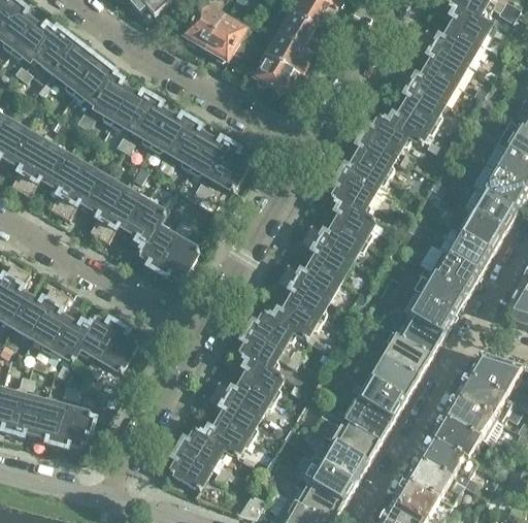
[(0,0),(0,31),(22,5),(15,0),(10,0),(9,2),(6,0),(0,0)]
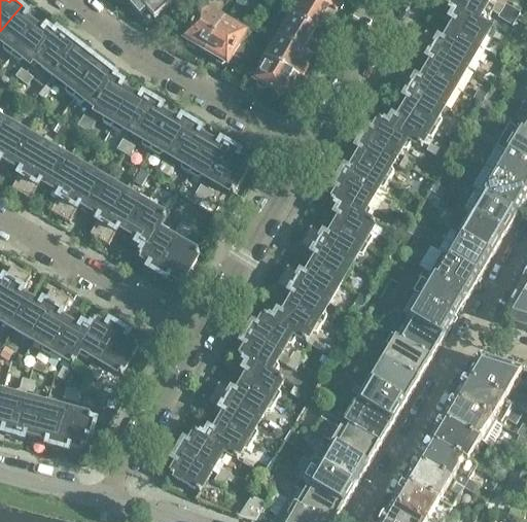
[(132,0),(151,22),(175,0),(132,0)]
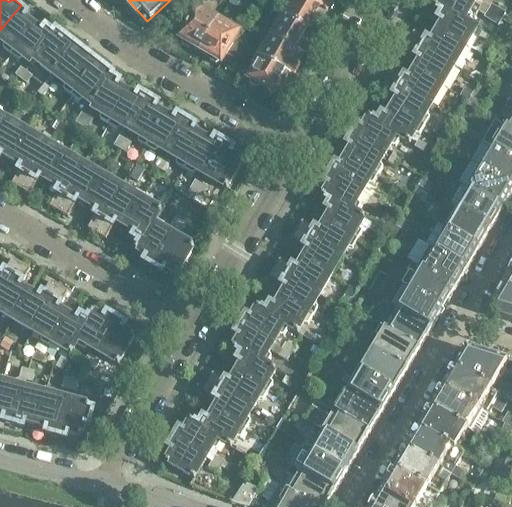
[(256,0),(252,8),(260,12),(266,1),(264,0),(256,0)]
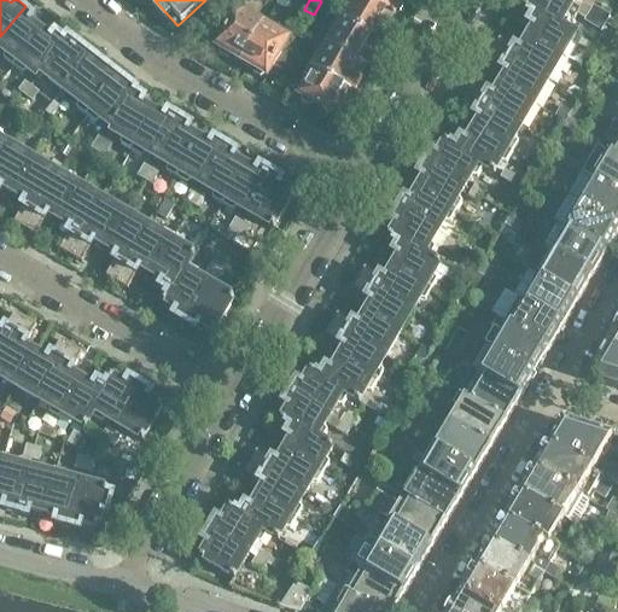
[(349,0),(340,13),(380,38),(382,35),(385,36),(391,28),(389,24),(395,13),(396,15),(396,13),(373,0),(349,0)]
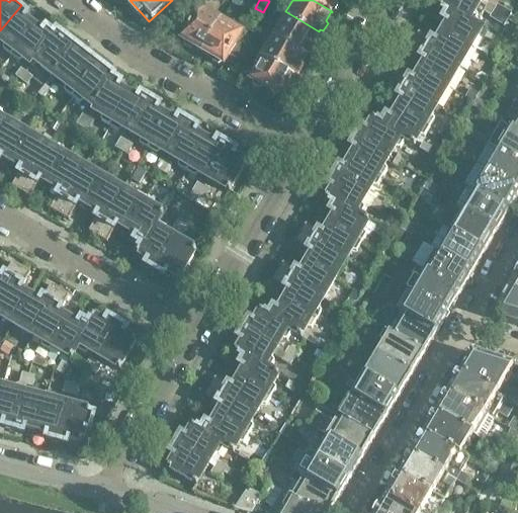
[(313,0),(332,11),(338,0),(313,0)]
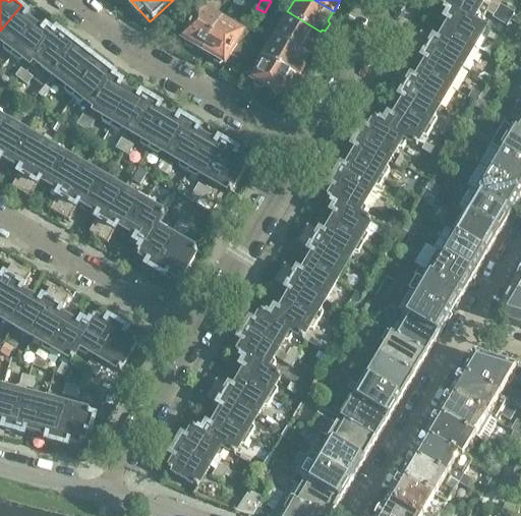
[(485,1),(483,0),(444,0),(443,3),(446,5),(451,8),(452,7),(474,19),(479,11),(483,13),(484,12),(506,23),(510,15),(485,1)]
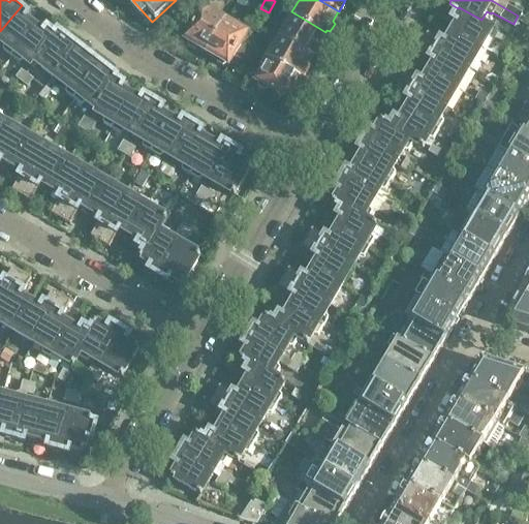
[(491,0),(493,1),(518,16),(522,8),(508,0),(506,0),(506,1),(504,0),(491,0)]
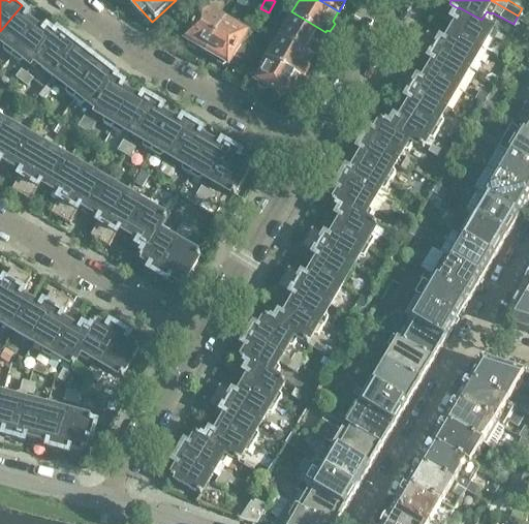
[(205,1),(186,31),(188,32),(186,36),(189,37),(188,41),(195,45),(198,43),(208,49),(228,14),(205,1)]
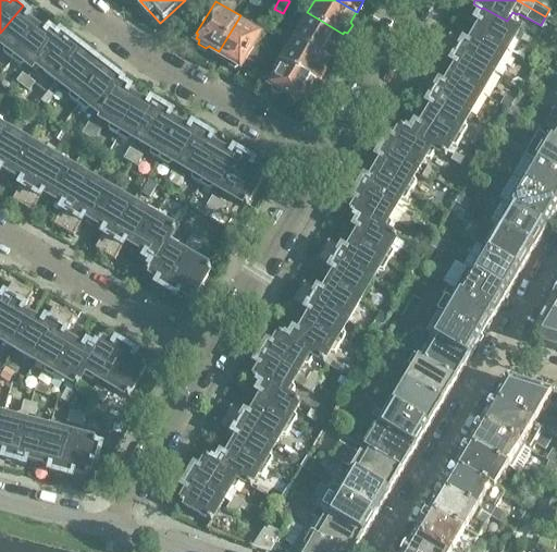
[(27,16),(32,12),(23,5),(0,34),(0,43),(14,54),(38,24),(27,16)]
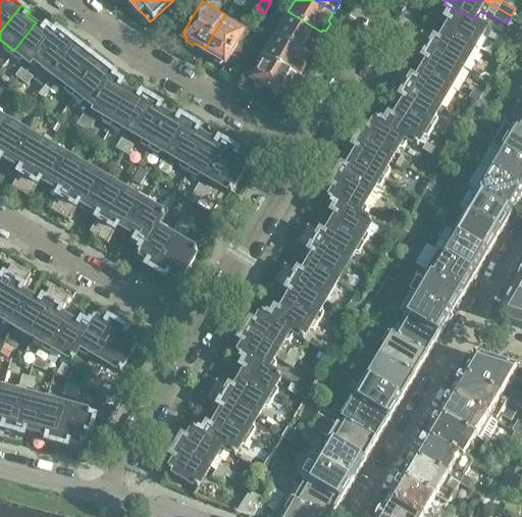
[(452,18),(446,29),(479,48),(484,40),(482,38),(486,31),(496,36),(499,32),(483,23),(475,19),(453,7),(452,8),(448,15),(452,18)]
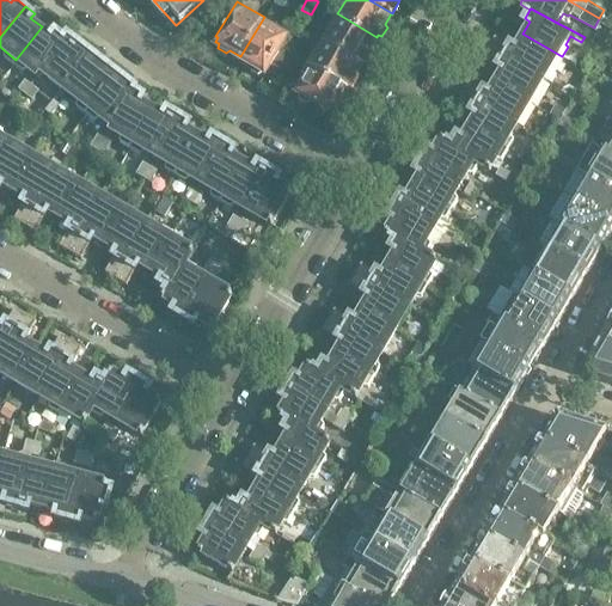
[(337,13),(323,38),(362,62),(363,60),(368,60),(373,53),(371,48),(377,37),(337,13)]
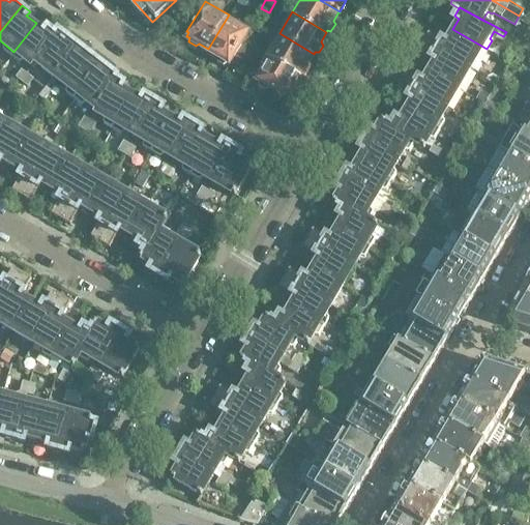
[(229,15),(208,49),(217,54),(216,58),(224,62),(227,60),(230,61),(232,58),(233,59),(252,29),(229,15)]
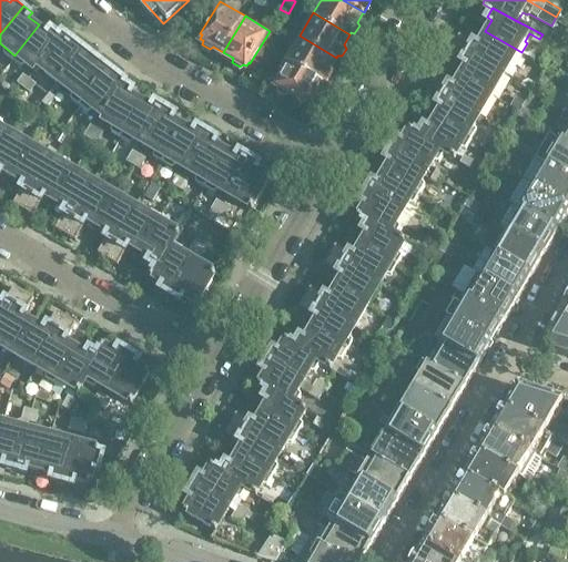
[(567,23),(557,43),(567,49),(567,23)]
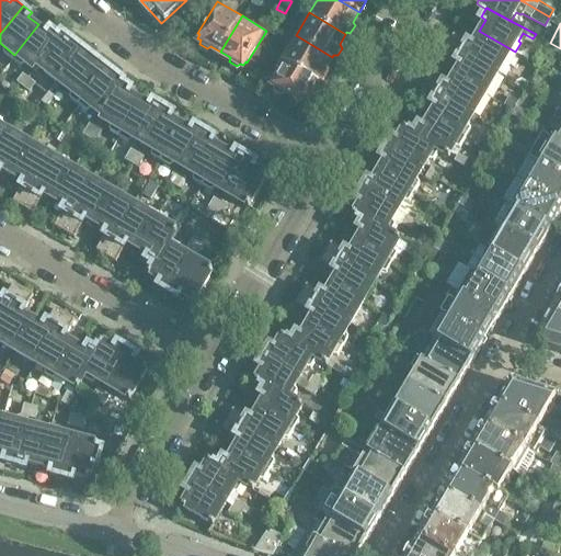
[(60,34),(52,27),(48,32),(38,24),(14,55),(33,69),(60,34)]
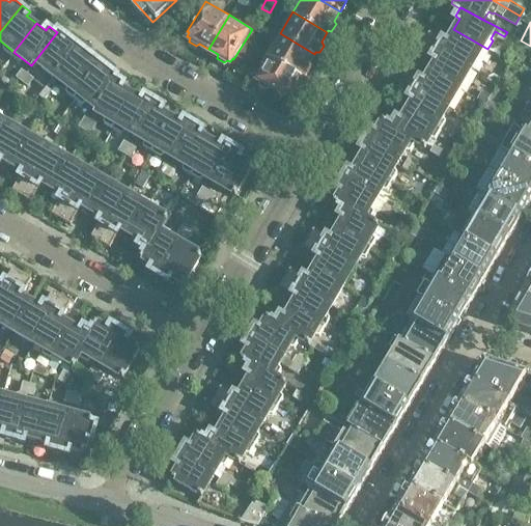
[(53,75),(78,44),(59,29),(57,32),(57,33),(54,37),(35,61),(42,65),(53,75)]
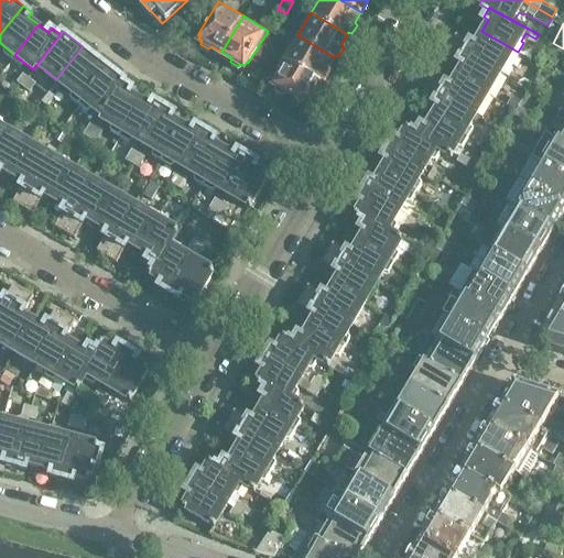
[(456,31),(451,41),(502,72),(509,62),(512,62),(518,52),(481,31),(476,42),(456,31)]
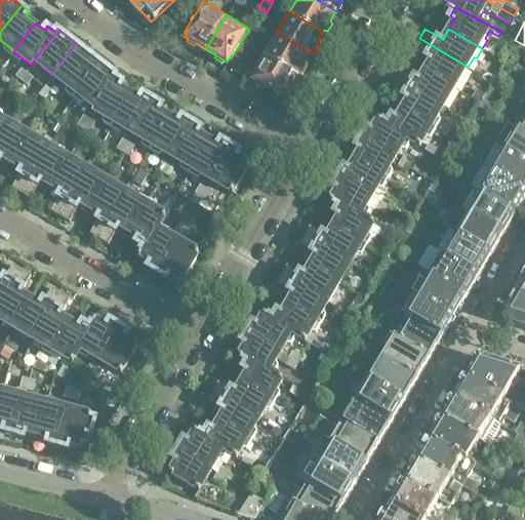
[(304,72),(307,66),(306,63),(311,53),(277,33),(264,54),(299,75),(299,74),(298,74),(299,72),(304,72)]
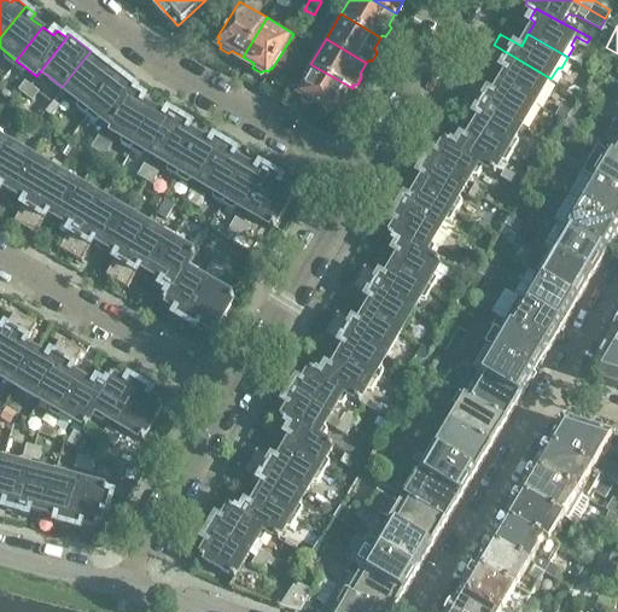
[(551,79),(494,45),(488,56),(508,68),(501,80),(537,102),(551,79)]
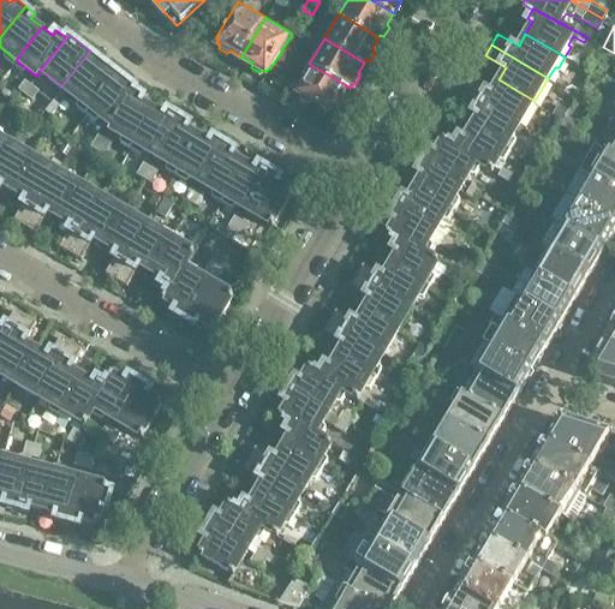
[(595,60),(605,67),(614,53),(603,47),(595,60)]
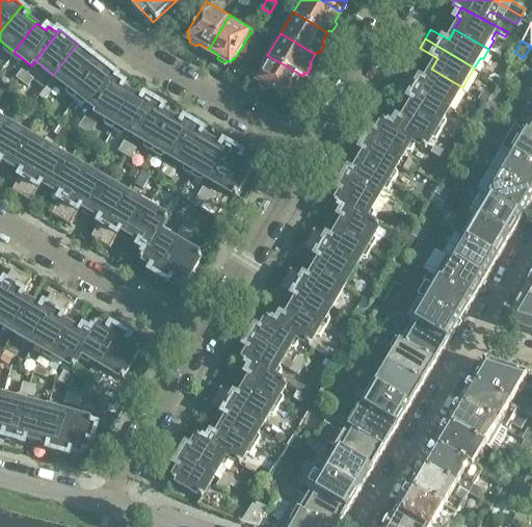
[(75,93),(100,60),(78,44),(53,75),(62,83),(75,93)]
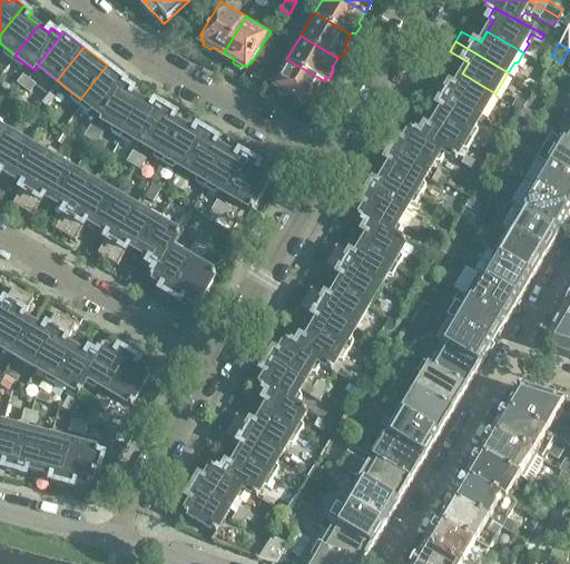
[(269,52),(262,48),(252,63),(259,69),(269,52)]
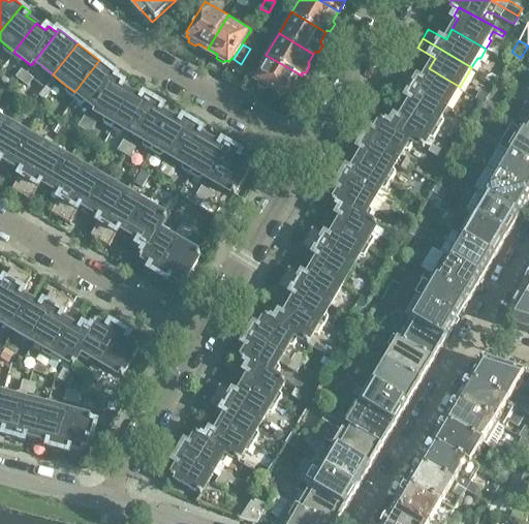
[(286,92),(292,93),(302,75),(266,55),(263,58),(267,59),(265,63),(266,64),(257,79),(259,80),(259,83),(267,87),(270,85),(285,95),(286,92)]
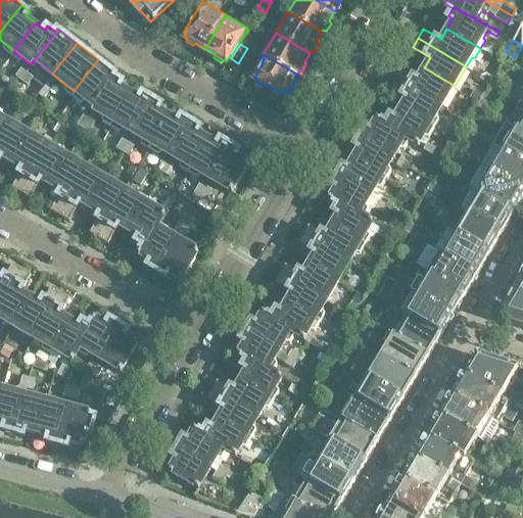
[(98,59),(74,91),(94,107),(113,76),(114,75),(115,73),(98,59)]
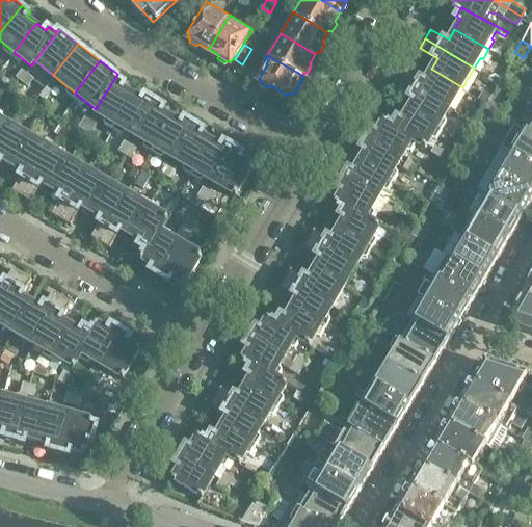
[(17,74),(22,78),(28,70),(23,66),(17,74)]
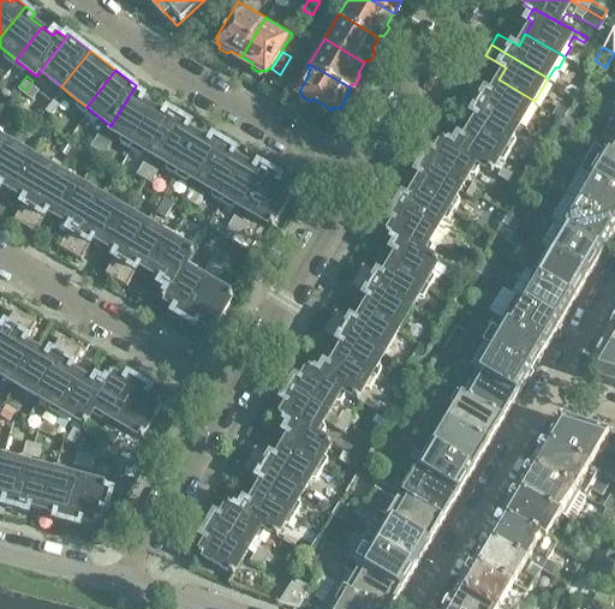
[(471,79),(464,90),(520,125),(535,101),(499,79),(491,91),(483,87),(471,79)]
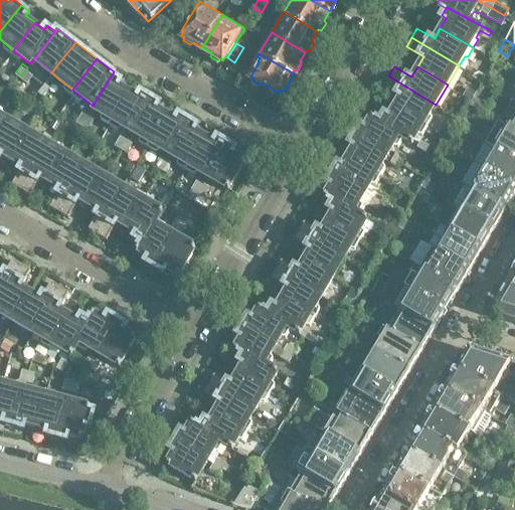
[(474,68),(472,72),(481,77),(485,71),(478,66),(474,68)]
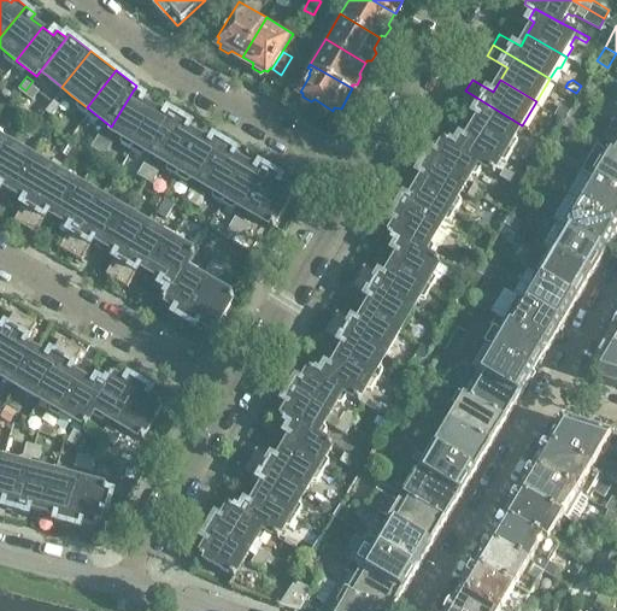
[(33,95),(40,87),(33,81),(25,90),(33,95)]
